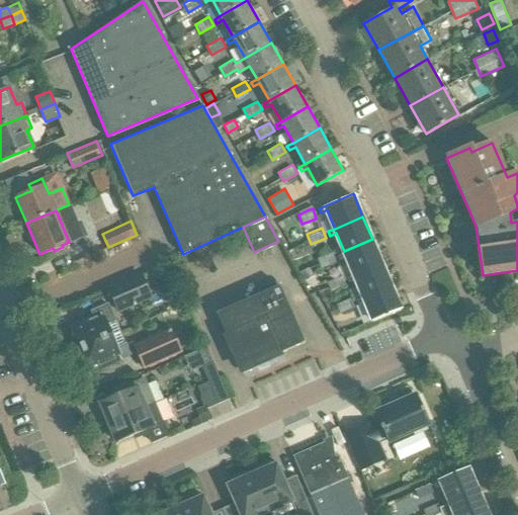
[(372,239),(344,251),(338,254),(339,258),(346,255),(354,274),(381,262),(372,239)]
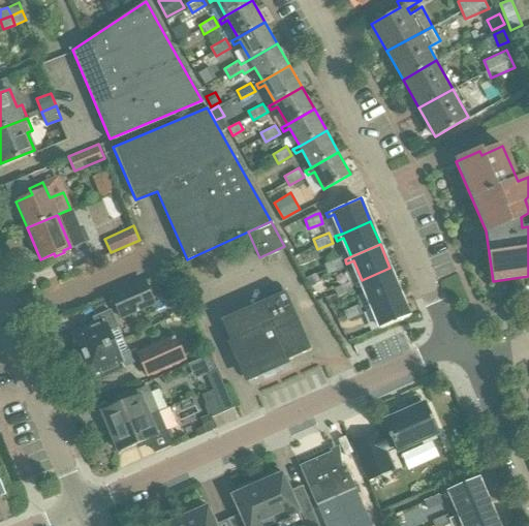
[(327,272),(341,266),(338,255),(322,261),(327,272)]
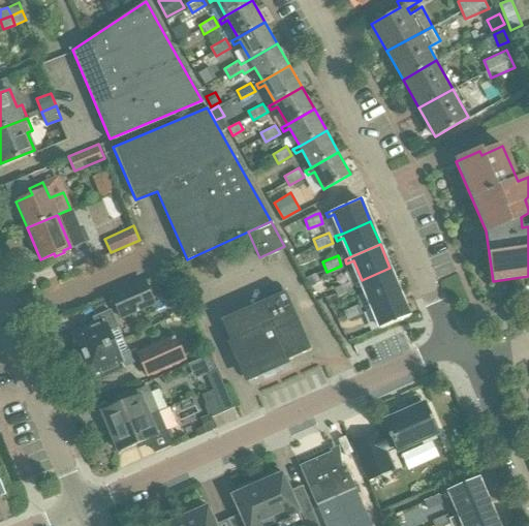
[(390,268),(362,280),(354,282),(356,287),(363,284),(371,303),(400,290),(390,268)]
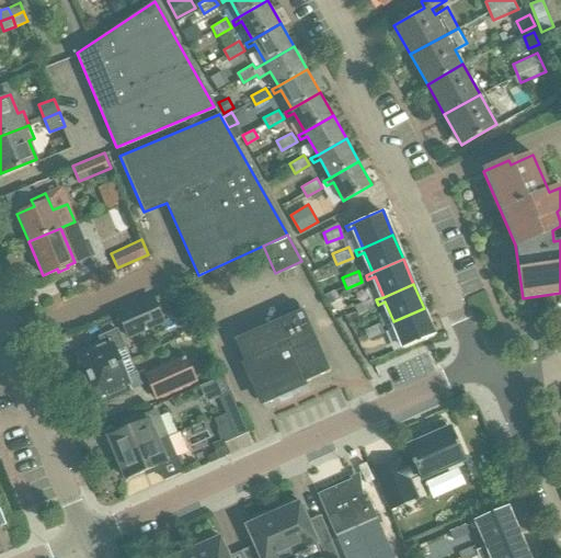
[(116,310),(128,338),(165,321),(153,294),(116,310)]
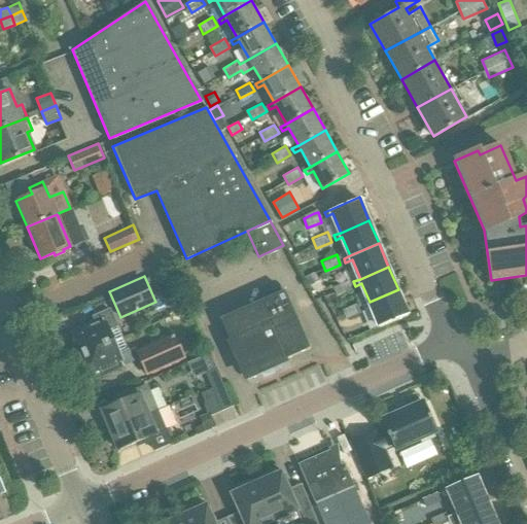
[(346,279),(331,284),(335,293),(349,288),(346,279)]
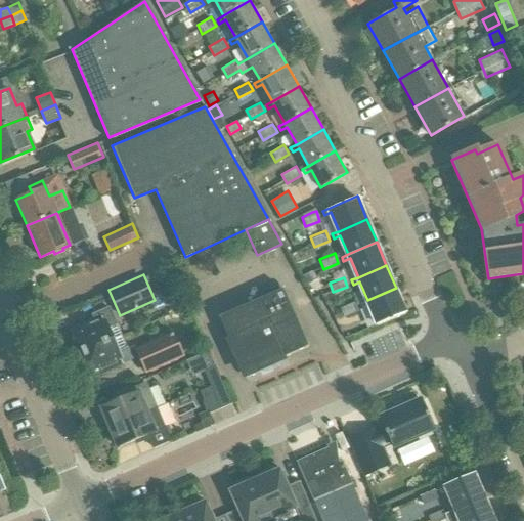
[(280,287),(217,315),(243,371),(268,358),(269,361),(285,354),(285,355),(307,345),(280,287)]
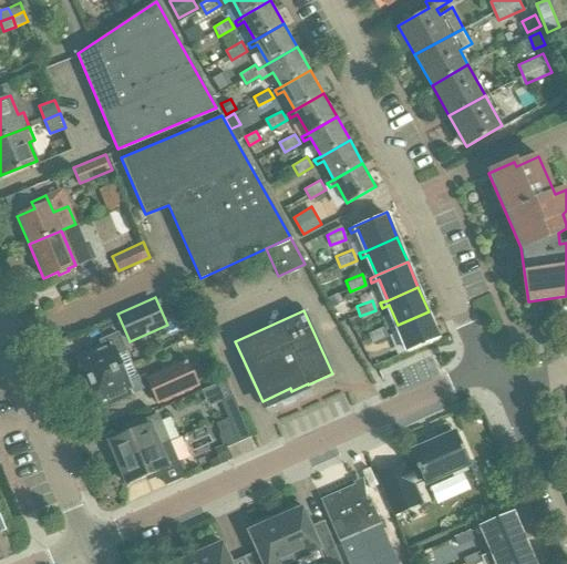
[(429,311),(398,325),(391,328),(392,332),(400,329),(409,350),(439,338),(429,311)]
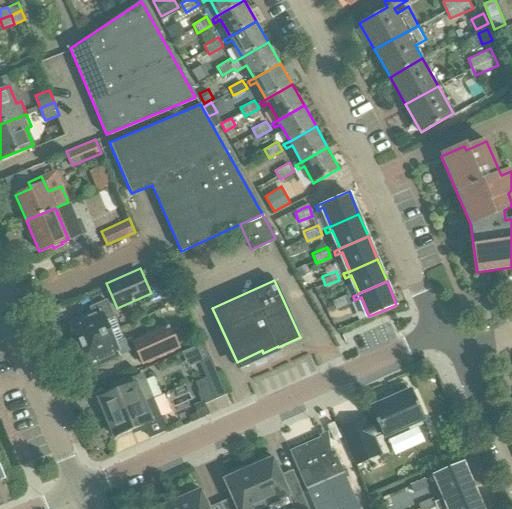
[(345,294),(331,300),(334,308),(348,301),(345,294)]
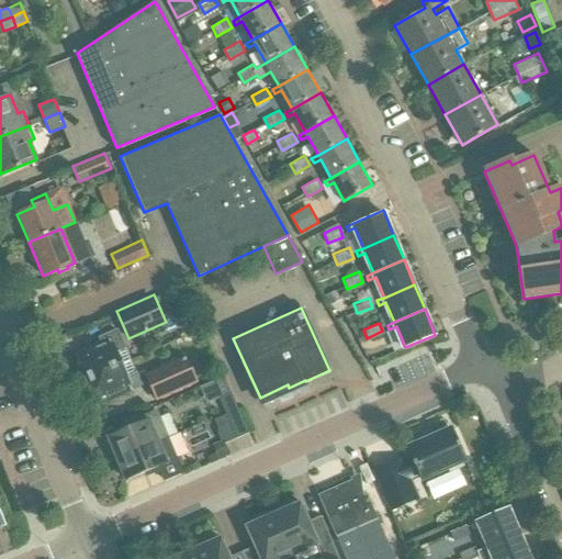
[(116,334),(74,354),(77,360),(74,361),(81,379),(134,356),(123,332),(116,334)]
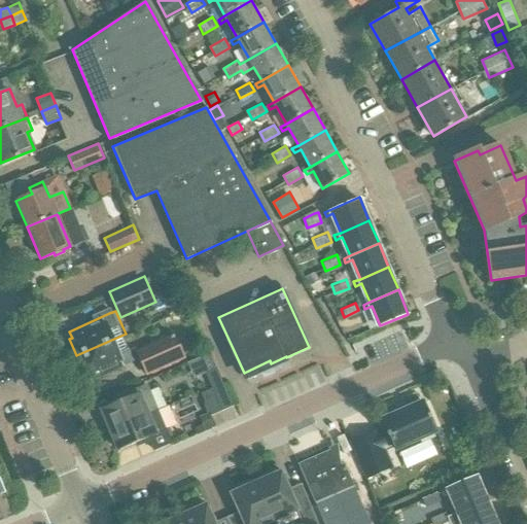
[(131,346),(126,334),(76,355),(82,369),(85,368),(90,377),(130,358),(137,355),(144,373),(182,355),(172,333),(135,349),(133,346),(131,346)]
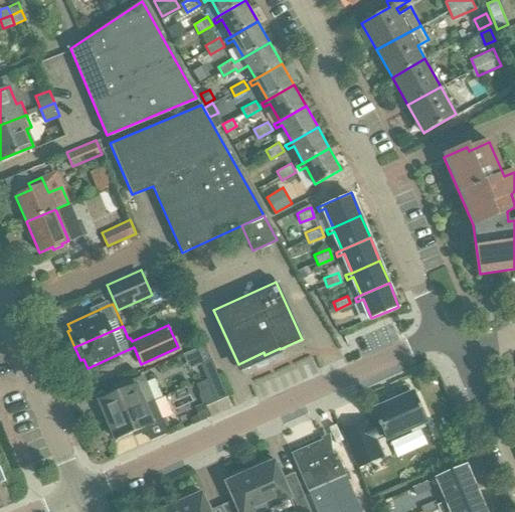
[(207,377),(216,399),(227,394),(211,359),(200,364),(207,377)]
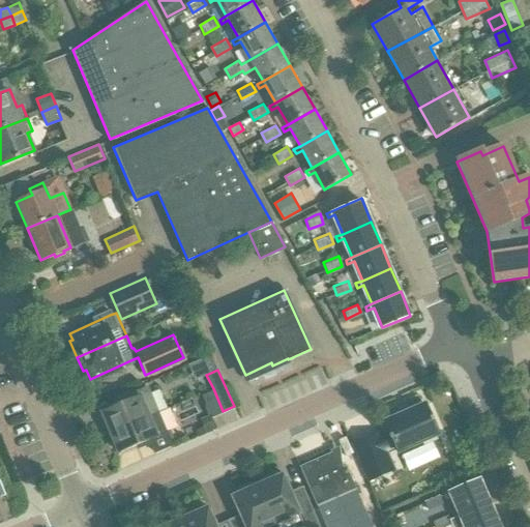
[(116,397),(119,404),(101,412),(111,432),(157,411),(147,386),(133,392),(130,390),(116,397)]
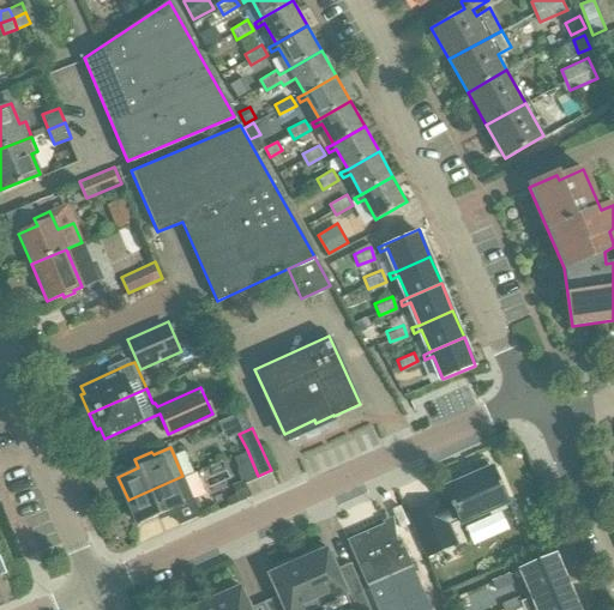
[(258,476),(247,450),(234,456),(245,482),(258,476)]
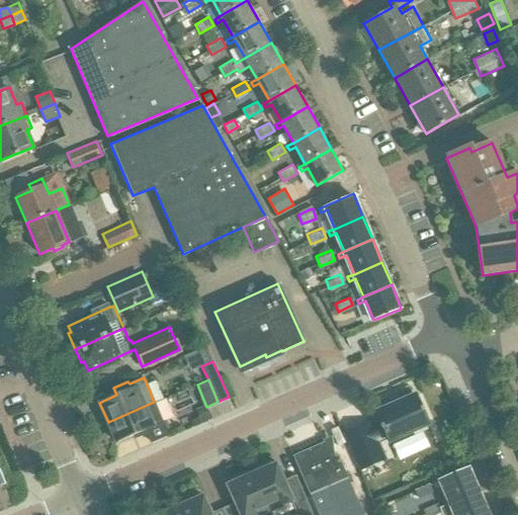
[(429,423),(416,394),(376,411),(380,421),(372,425),(371,422),(344,434),(359,468),(385,457),(378,441),(387,437),(390,440),(429,423)]
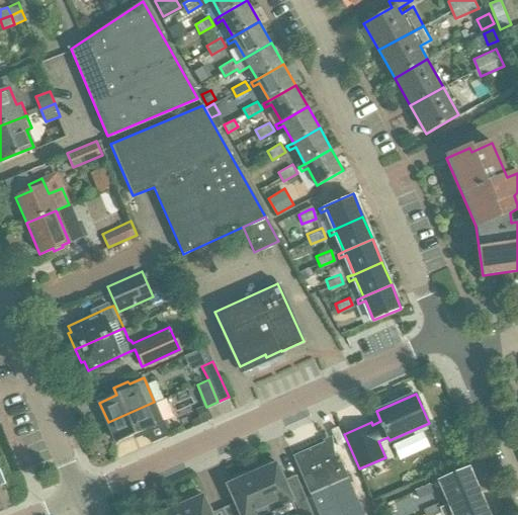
[(116,441),(164,421),(156,402),(154,402),(108,422),(116,441)]
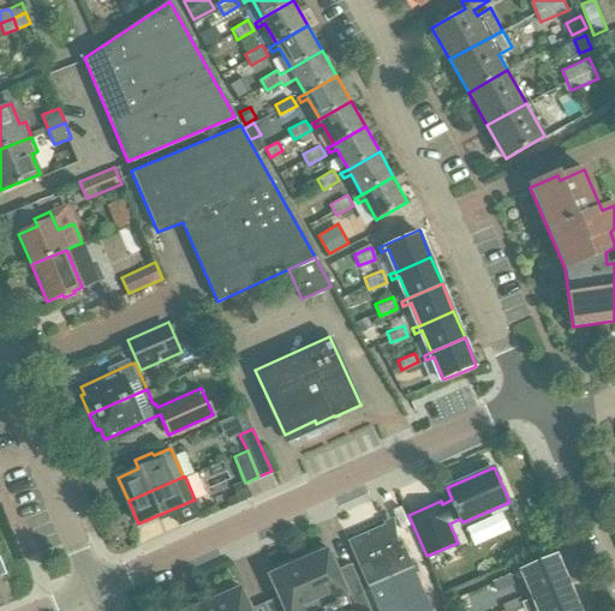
[(239,499),(250,495),(244,480),(233,485),(239,499)]
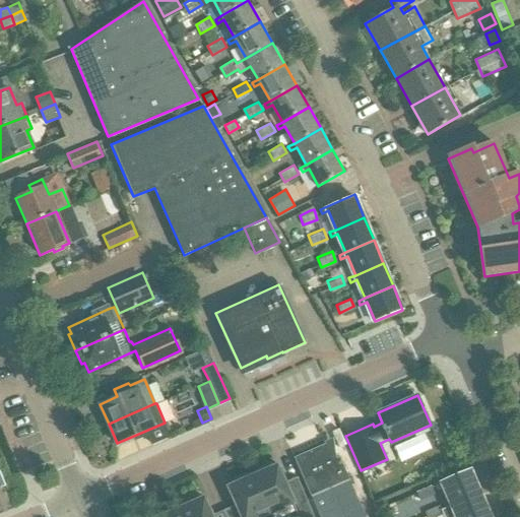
[(310,493),(348,477),(339,455),(335,456),(334,445),(326,445),(325,442),(294,455),(310,493)]
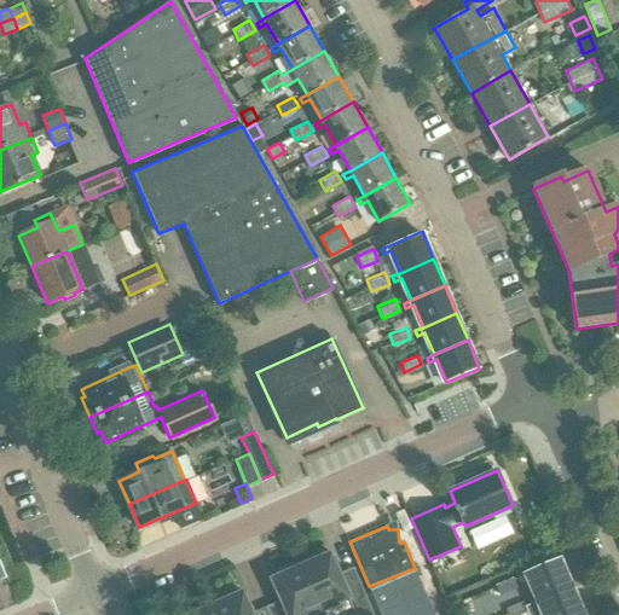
[(300,564),(319,609),(348,596),(329,551),(323,553),(320,549),(306,556),(308,560),(300,564)]
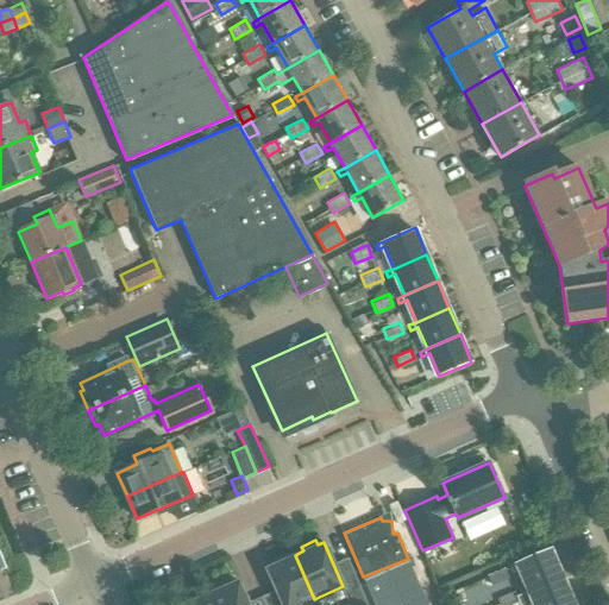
[(528,593),(560,580),(547,550),(516,565),(518,567),(512,568),(515,578),(521,575),(528,593)]
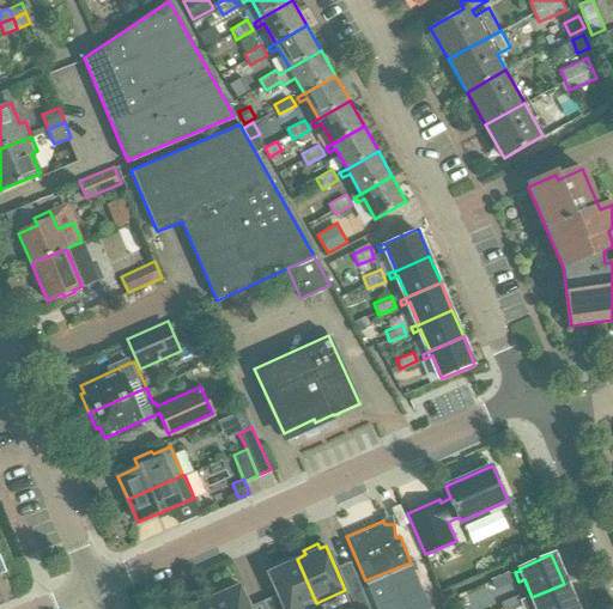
[(302,608),(316,603),(297,559),(289,562),(286,558),(272,564),(274,568),(268,571),(284,608),(302,608)]
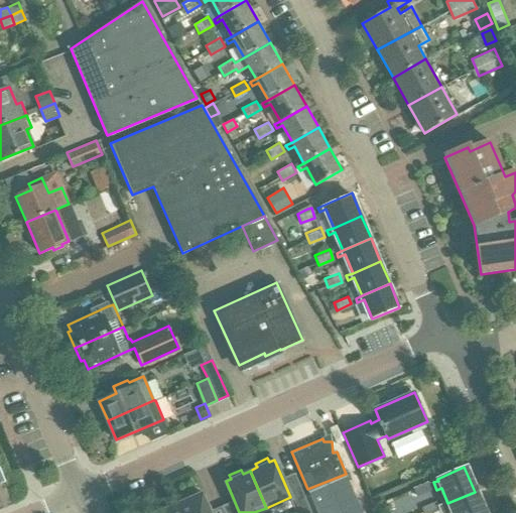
[(431,490),(427,481),(412,487),(416,496),(431,490)]
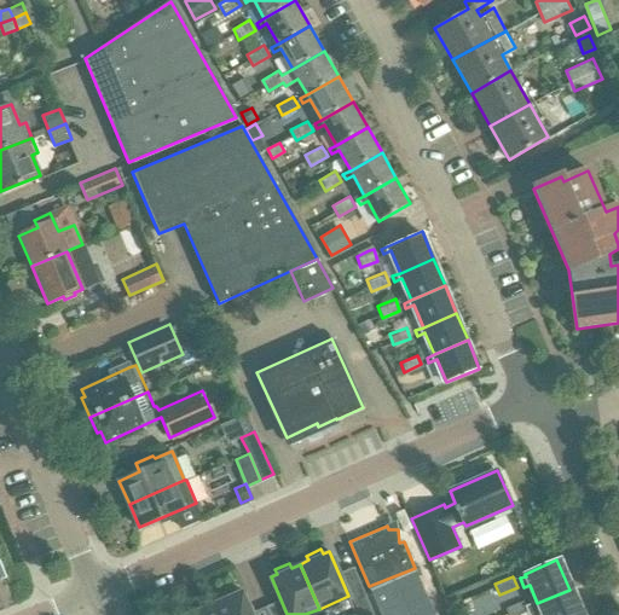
[(214,603),(219,614),(254,614),(244,590),(238,592),(236,589),(221,595),(224,599),(214,603)]
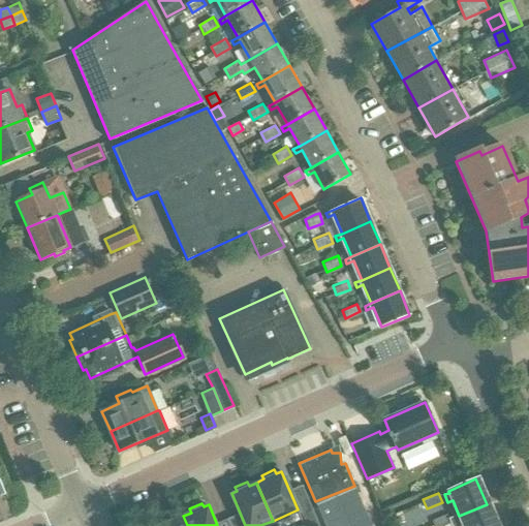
[(495,525),(487,504),(459,516),(449,520),(447,515),(432,522),(434,525),(447,525),(452,525),(456,525),(462,523),(463,525),(495,525)]
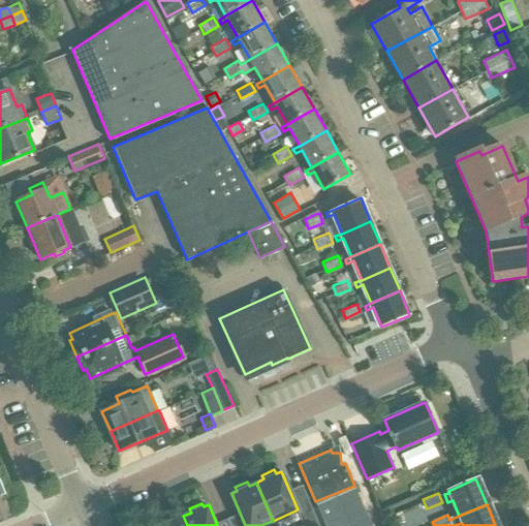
[(298,515),(303,525),(318,525),(312,508),(298,515)]
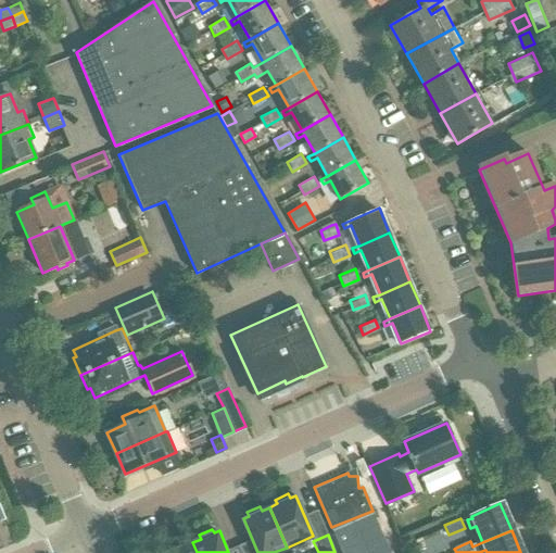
[(197,552),(192,542),(185,545),(184,541),(171,548),(172,551),(167,552),(197,552)]
